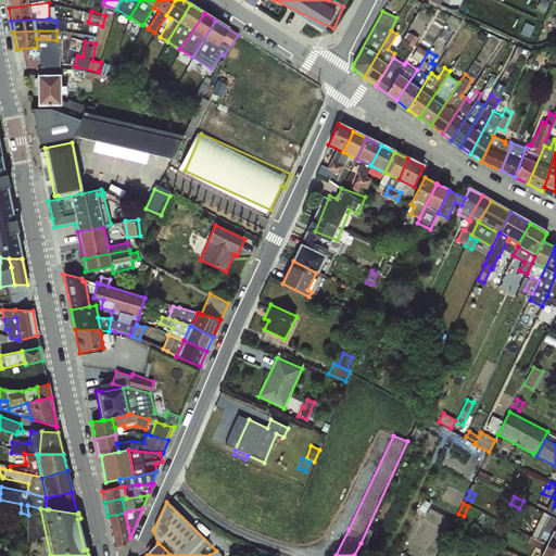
[(125,513),(108,516),(111,531),(128,528),(125,513)]
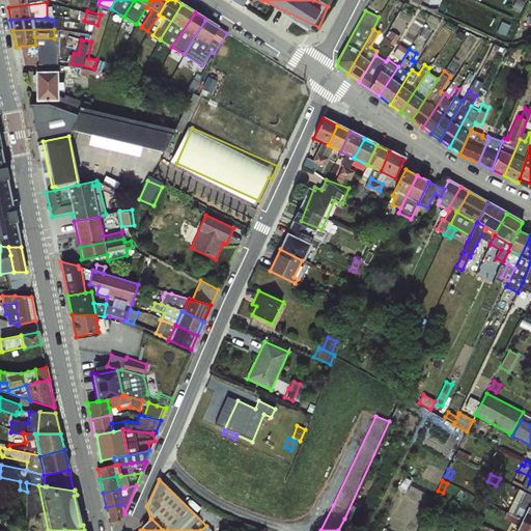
[(530,495),(519,490),(507,512),(522,520),(528,507),(530,508),(530,495)]
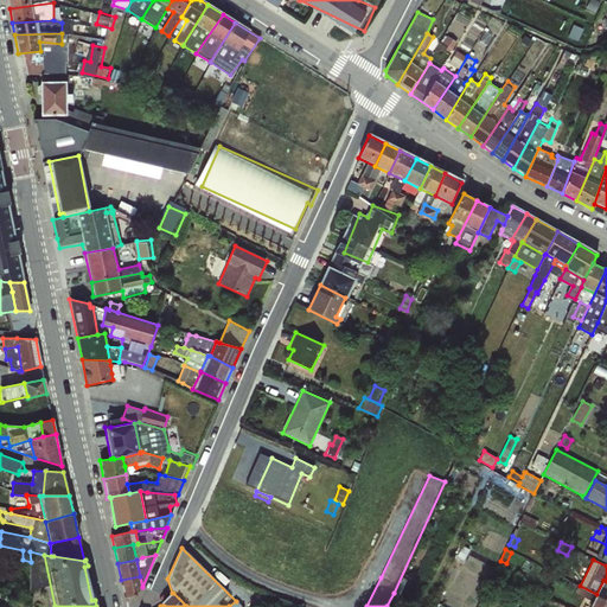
[(525,561),(521,569),(528,573),(532,564),(525,561)]
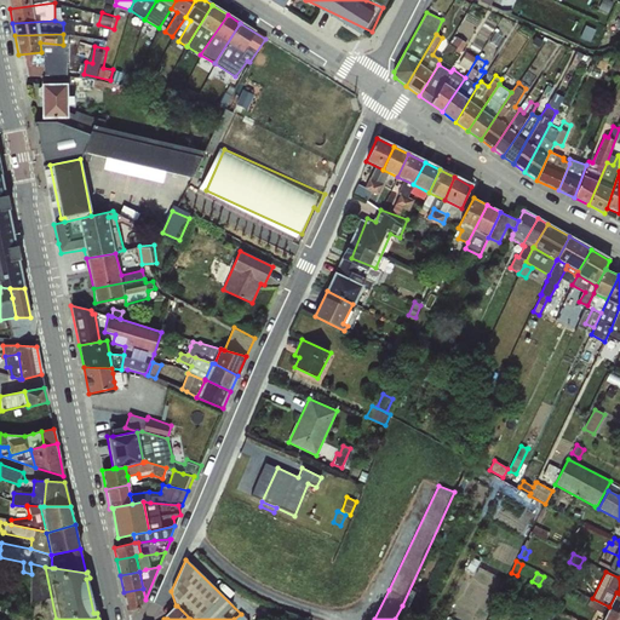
[(143,589),(124,592),(127,610),(141,607),(139,601),(145,600),(143,589)]
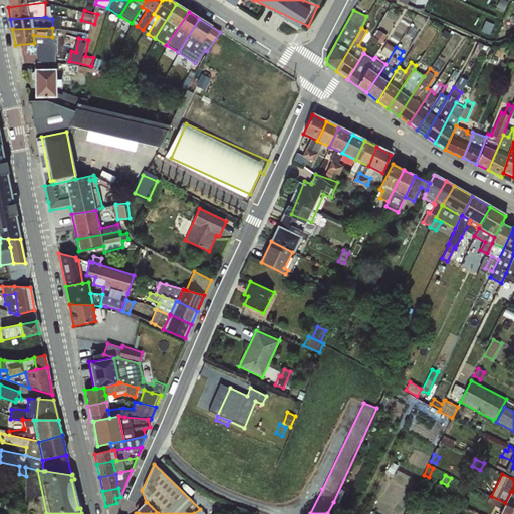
[(505,503),(504,504),(513,508),(513,492),(511,491),(505,503)]
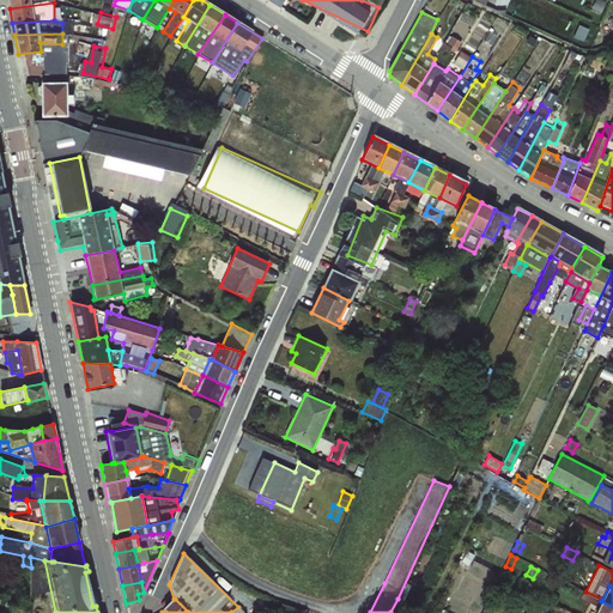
[(574,587),(570,595),(578,599),(582,592),(574,587)]
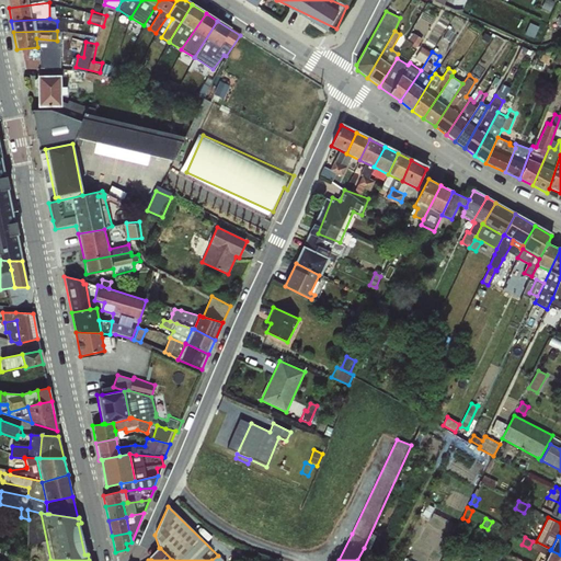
[(551,549),(536,541),(535,541),(530,548),(548,556),(550,550),(551,549)]
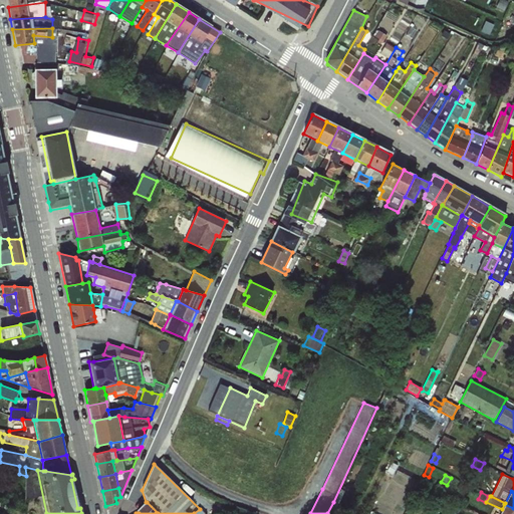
[(147,502),(146,502),(137,511),(138,513),(139,513),(156,513),(158,513),(147,502)]
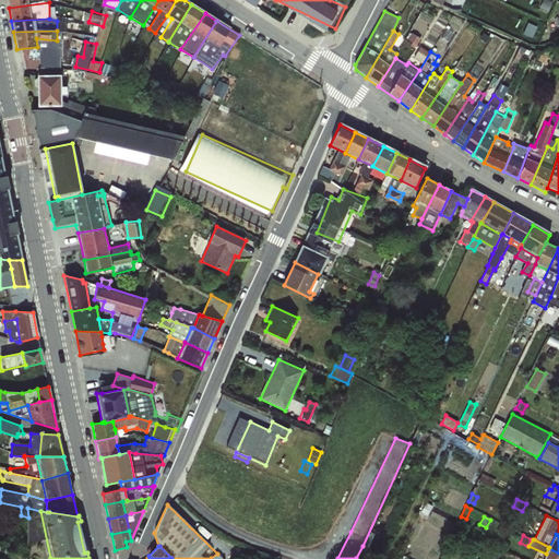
[(558,558),(558,552),(548,548),(546,554),(543,558),(558,558)]
